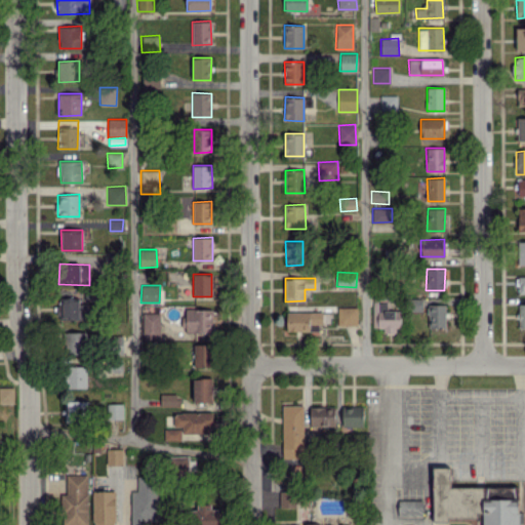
[(61,319),(87,320),(88,296),(62,295),(61,319)]
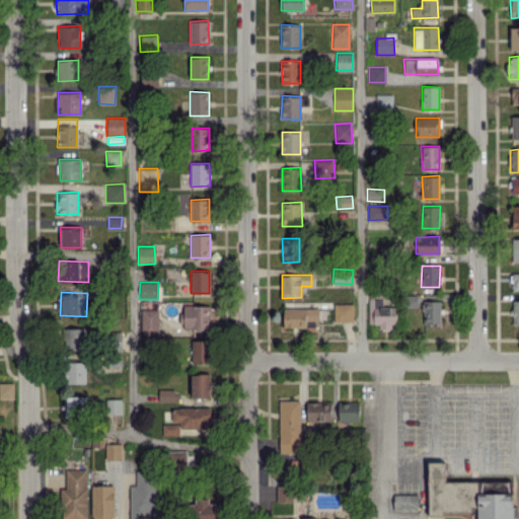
[(396,327),(396,307),(382,306),(383,298),(369,298),(368,323),(378,323),(378,326),(396,327)]
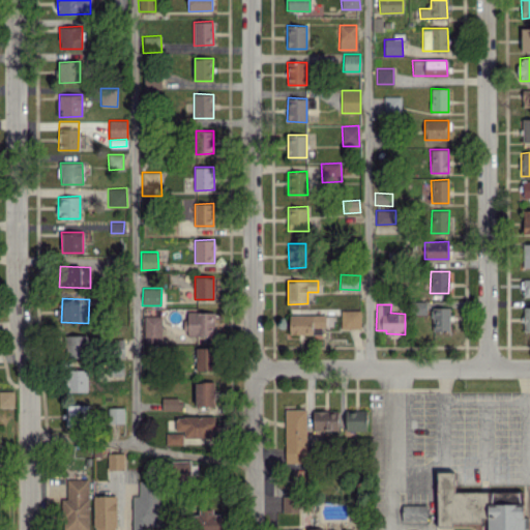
[(449,331),(450,307),(433,307),(432,330),(449,331)]
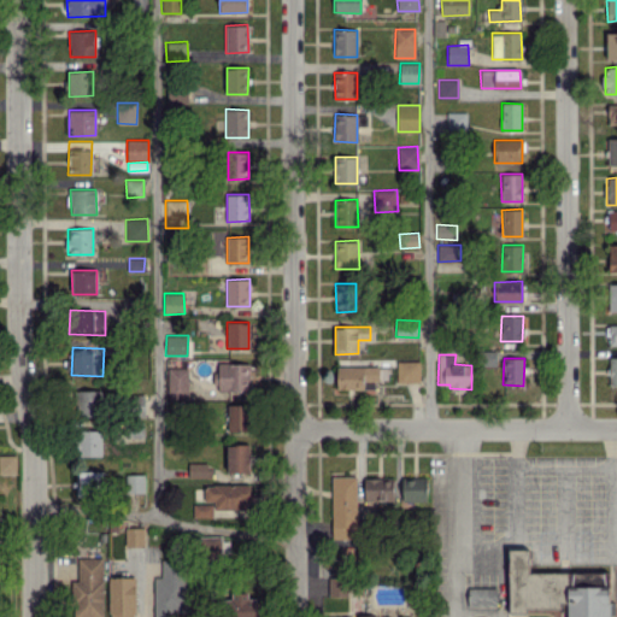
[(419,360),(397,362),(397,382),(419,382),(419,360)]
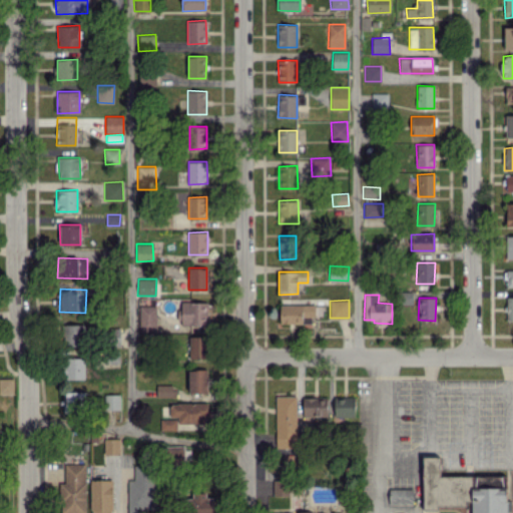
[(210,324),(210,302),(179,303),(180,324),(210,324)]
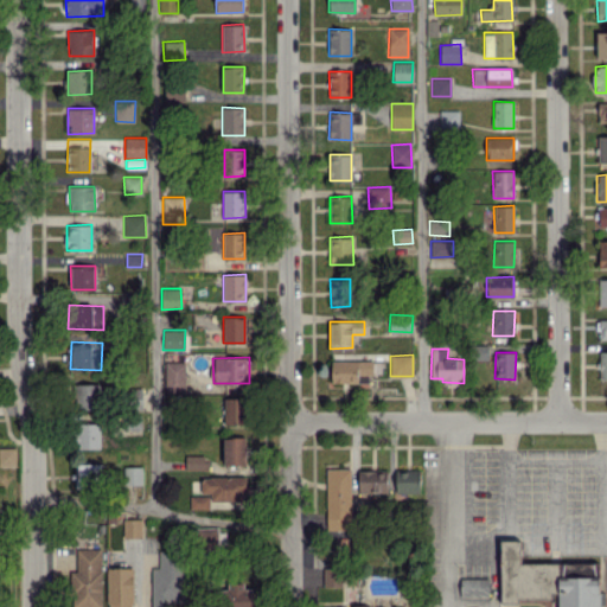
[(372,362),(332,360),(331,383),(355,383),(355,374),(372,375),(372,362)]
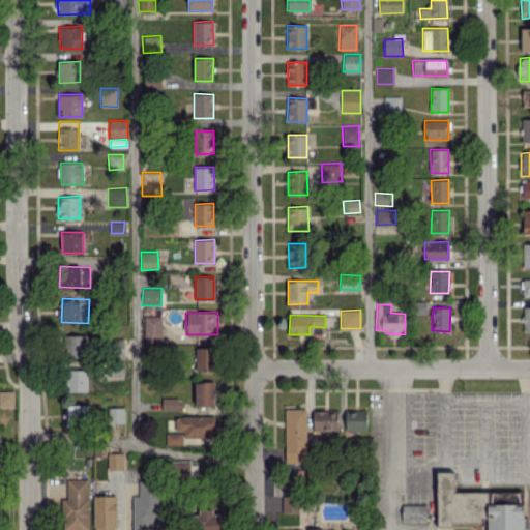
[(144,343),(163,342),(163,316),(144,316),(144,343)]
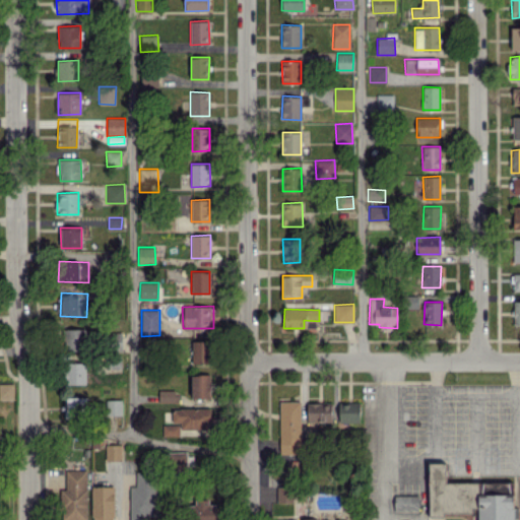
[(65,350),(86,349),(85,328),(65,329),(65,350)]
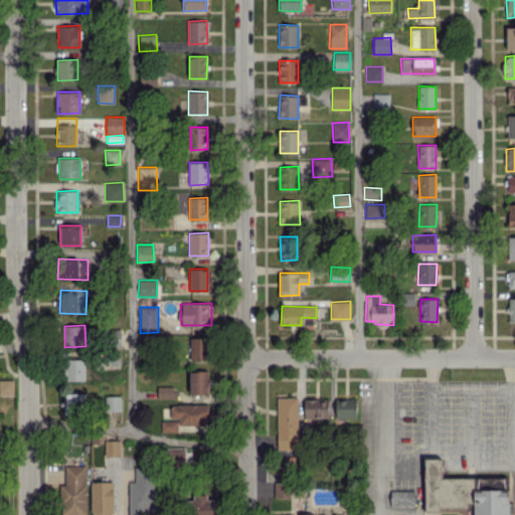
[(208,360),(207,337),(190,337),(190,360),(208,360)]
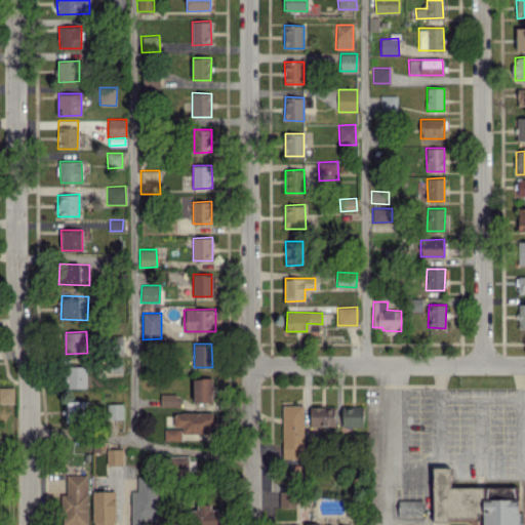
[(86,366),(68,366),(68,388),(86,388),(86,366)]
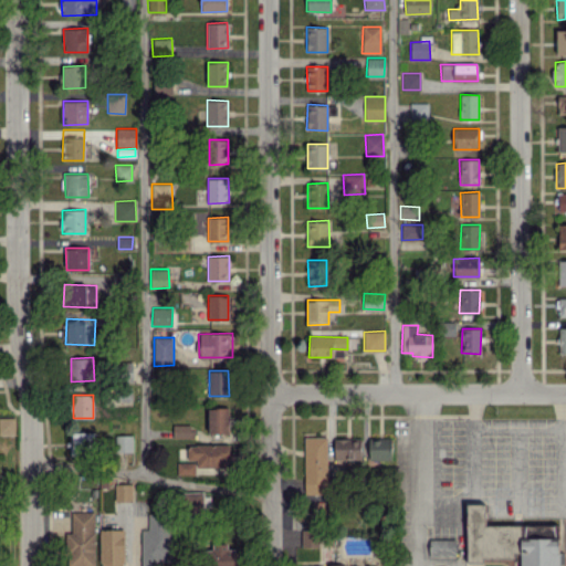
[(229,435),(229,408),(209,407),(208,433),(229,435)]
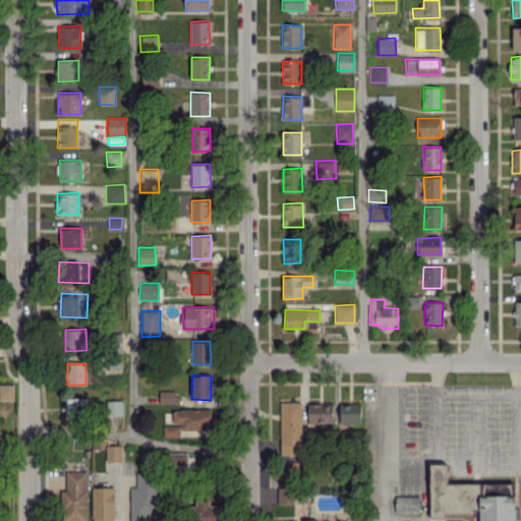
[(0,400),(13,400),(13,385),(0,384),(0,400)]
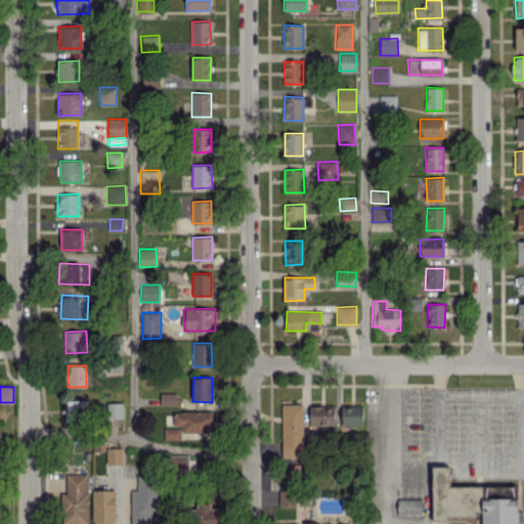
[(179,405),(179,393),(160,393),(160,405),(179,405)]
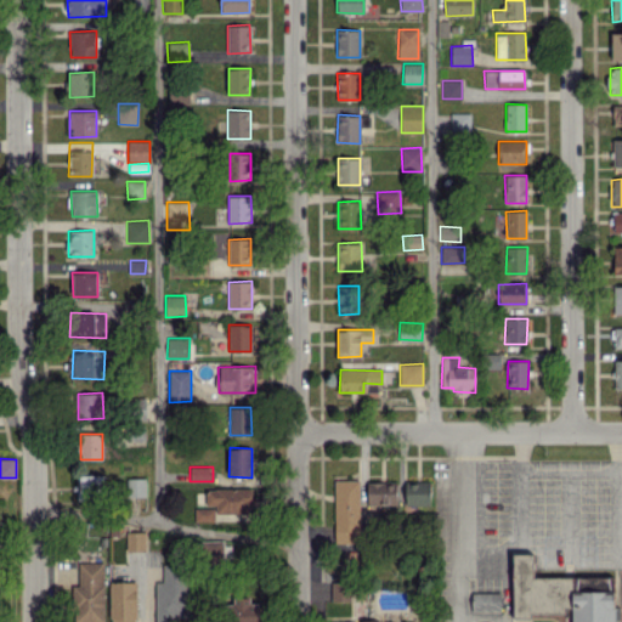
[(105,475),(79,475),(78,501),(103,502),(105,475)]
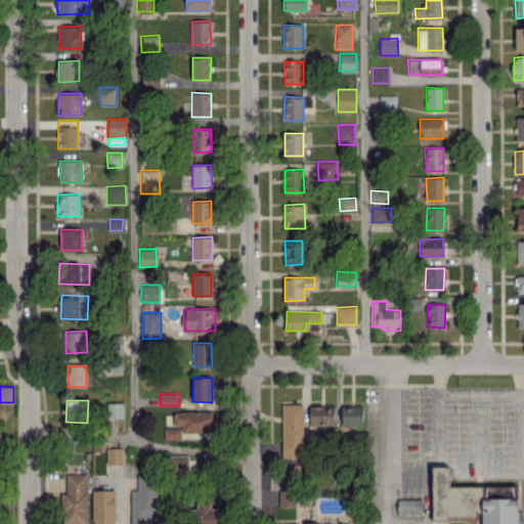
[(123,418),(122,403),(106,403),(106,419),(123,418)]
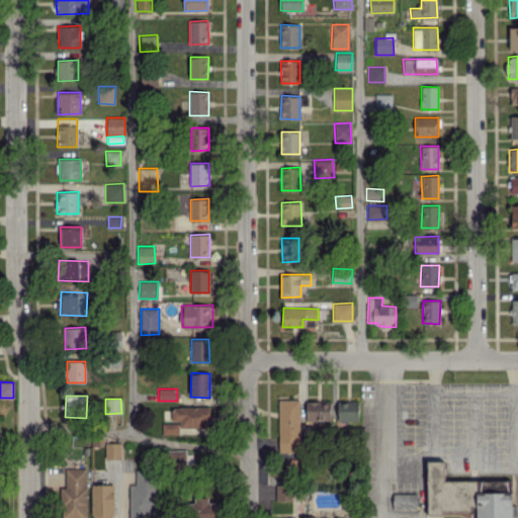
[(279,400),(278,451),(299,451),(300,400),(279,400)]
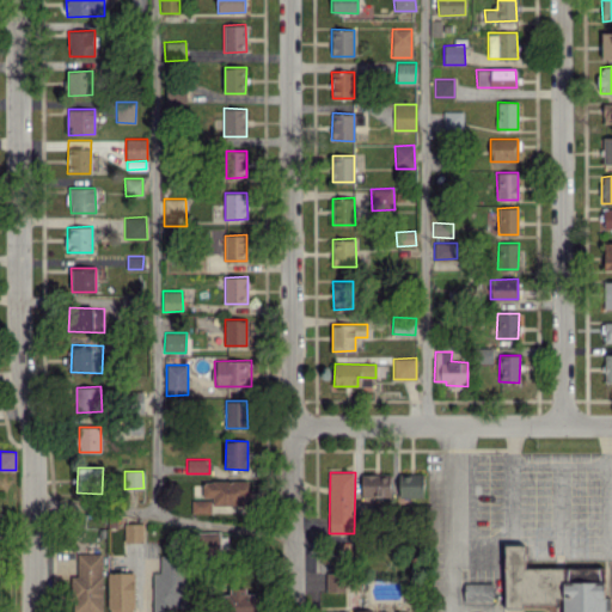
[(361,495),(391,495),(390,473),(361,475),(361,495)]
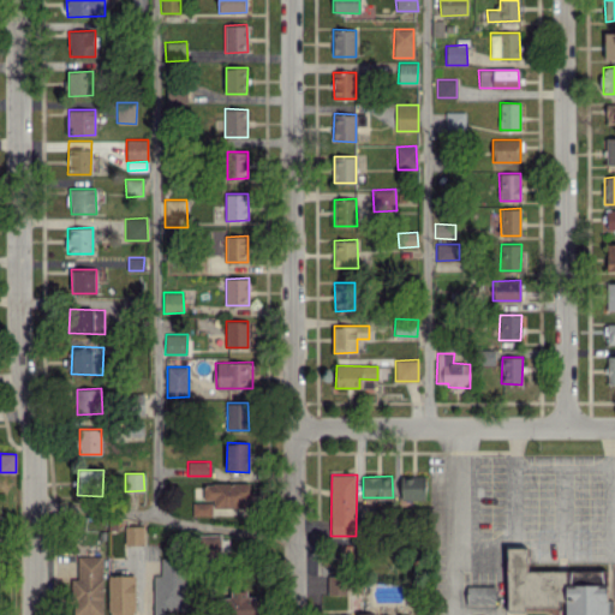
[(425,499),(425,476),(401,476),(401,499),(425,499)]
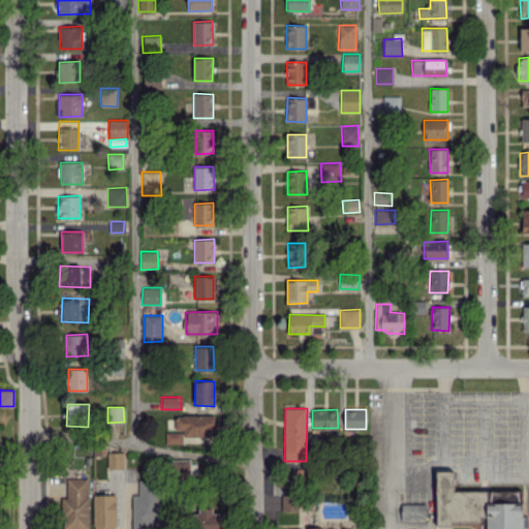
[(214,415),(175,415),(175,430),(183,430),(184,436),(215,436),(214,415)]
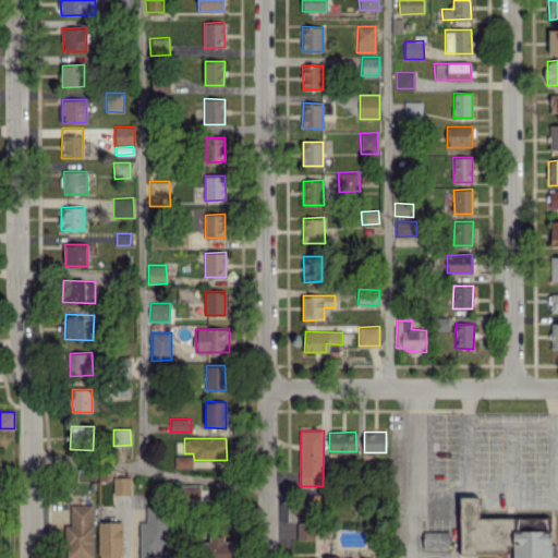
[(192,468),(193,456),(174,456),(174,468),(192,468)]
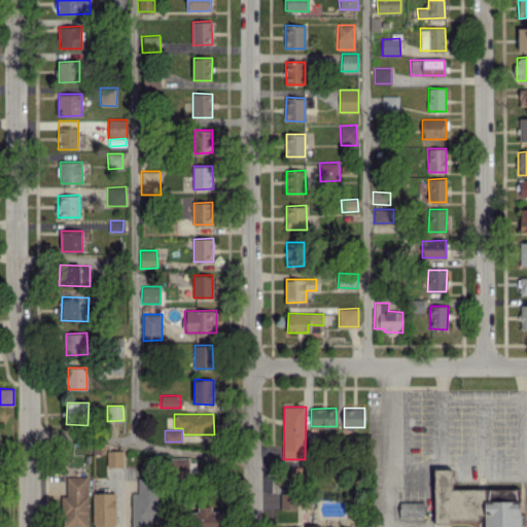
[(107,466),(124,466),(124,450),(107,450),(107,466)]
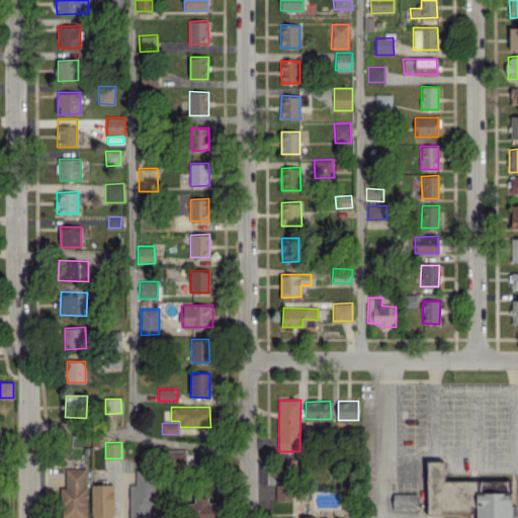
[(185,449),(165,450),(166,469),(186,469),(185,449)]
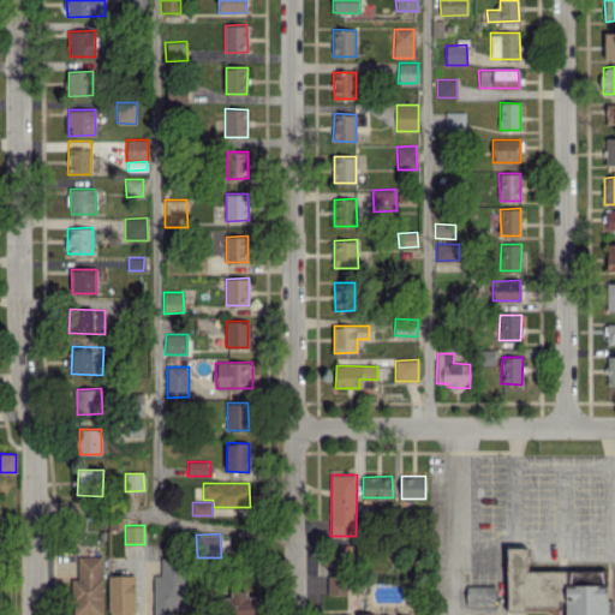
[(607,614),(608,571),(529,571),(527,547),(507,548),(507,609),(524,609),(524,605),(565,604),(563,614),(607,614)]
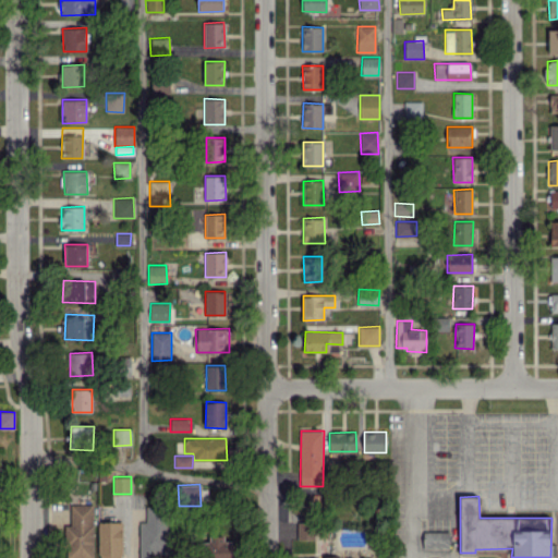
[(92,557),(94,505),(71,505),(70,525),(65,524),(64,557),(92,557)]
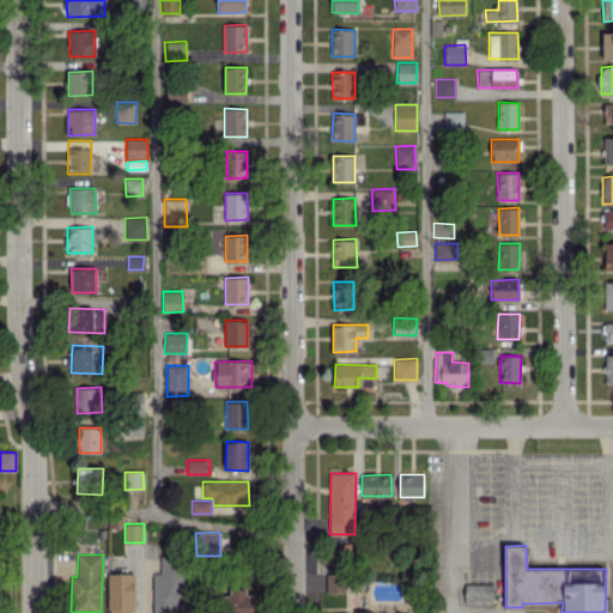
[(152,612),(184,612),(186,557),(161,557),(161,574),(153,574),(152,612)]
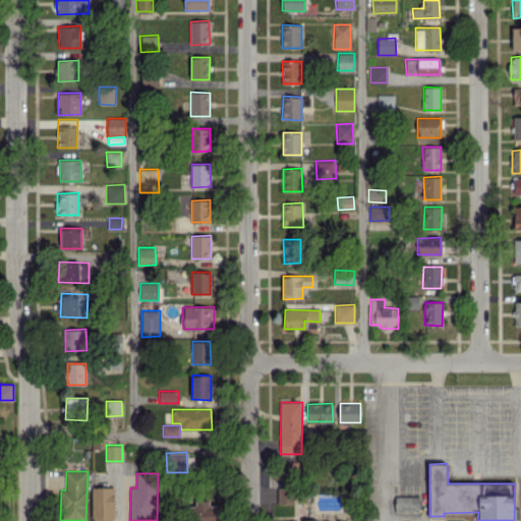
[(114,520),(114,486),(92,487),(92,520),(114,520)]
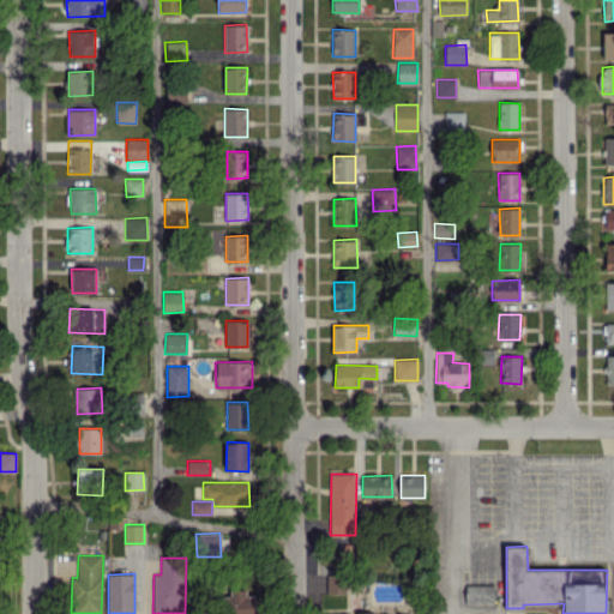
[(345,593),(345,575),(327,575),(327,594),(345,593)]
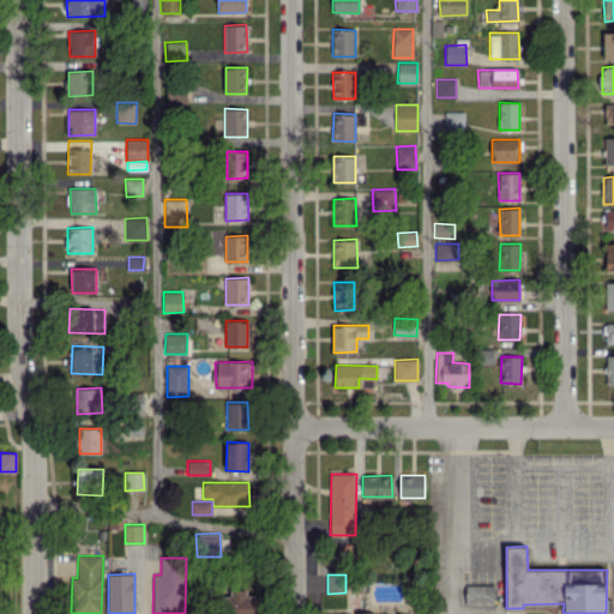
[(495,585),(467,584),(465,603),(495,603),(495,585)]
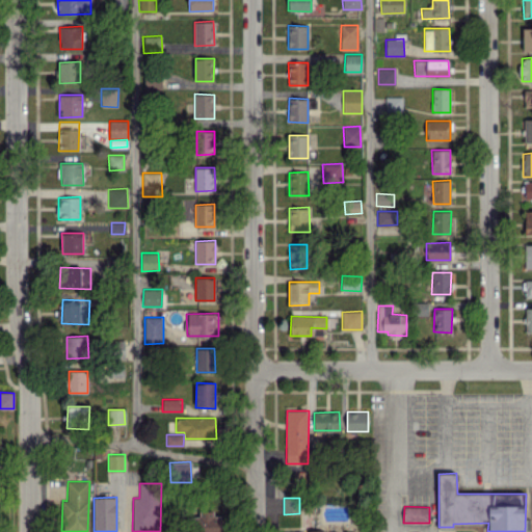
[(214,510),(198,510),(198,531),(221,531),(221,516),(214,516),(214,510)]
